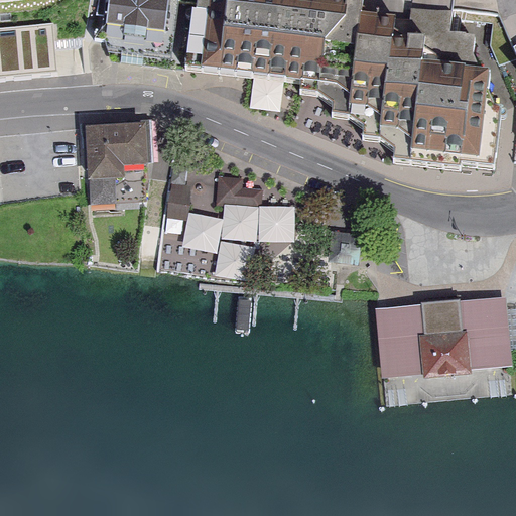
[(167,0),(102,0),(99,20),(163,28),(167,0)]
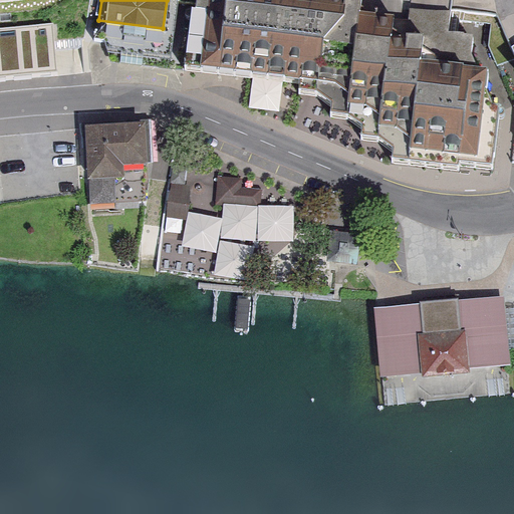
[(192,0),(189,29),(356,48),(359,17),(361,0),(192,0)]
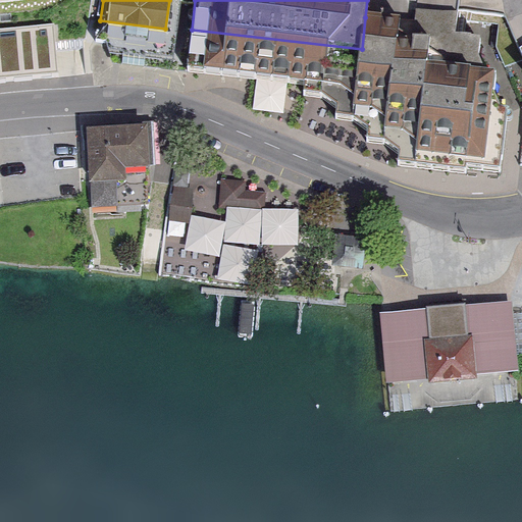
[(362,49),(192,30),(188,72),(303,86),(302,97),(333,101),(331,119),(366,123),(364,143),(397,147),(395,166),(498,177),(506,108),(493,107),(497,74),(479,72),(482,43),(454,40),(457,15),(444,14),(420,11),(419,23),(365,17),(362,49)]
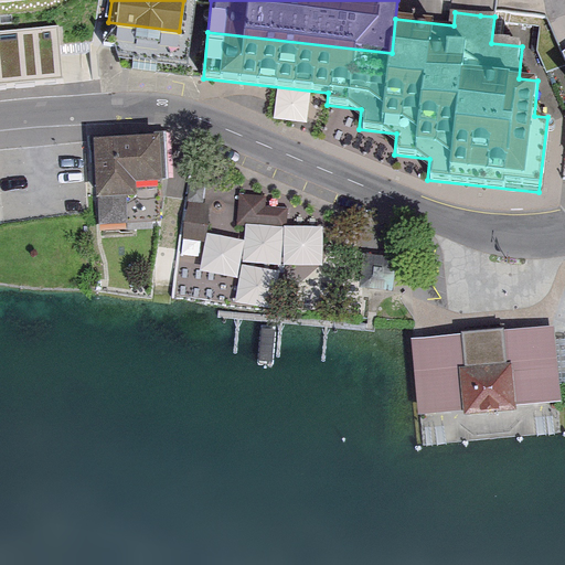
[(56,28),(0,33),(0,83),(62,78),(56,28)]
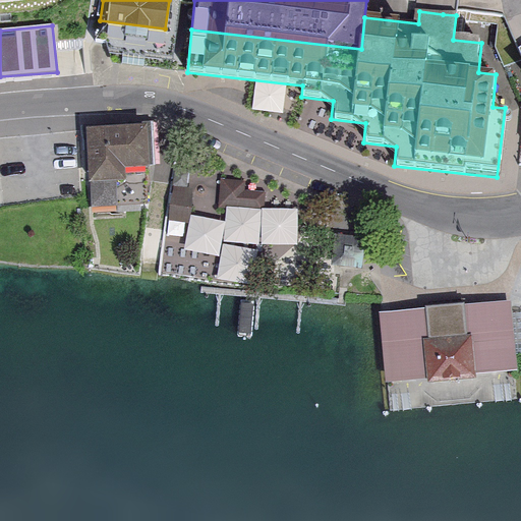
[(256,94),(254,112),(283,114),(284,96),(256,94)]
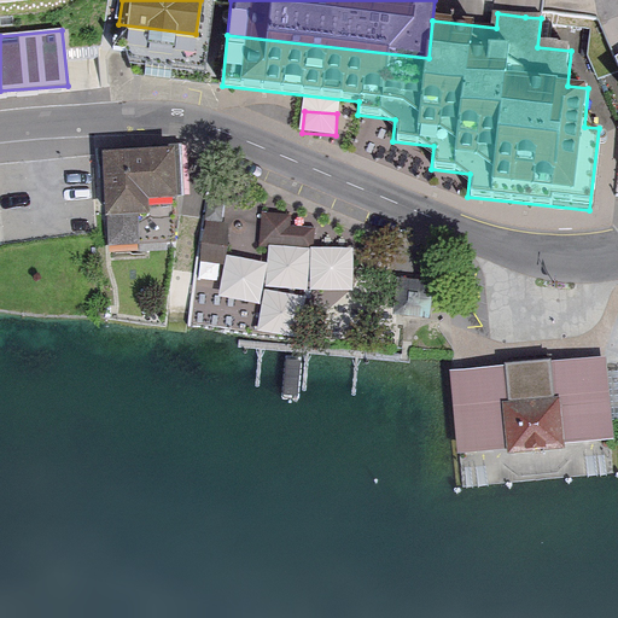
[(184,193),(181,145),(101,151),(106,214),(109,213),(111,245),(141,244),(139,211),(152,210),(152,196),(184,193)]
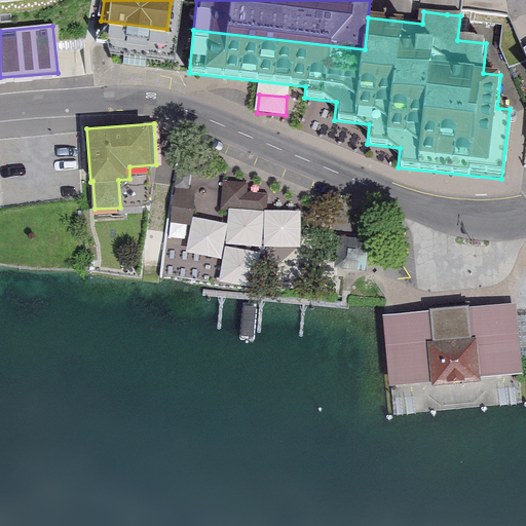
[(224,180),(222,209),(266,213),(268,193),(247,191),(248,182),(224,180)]
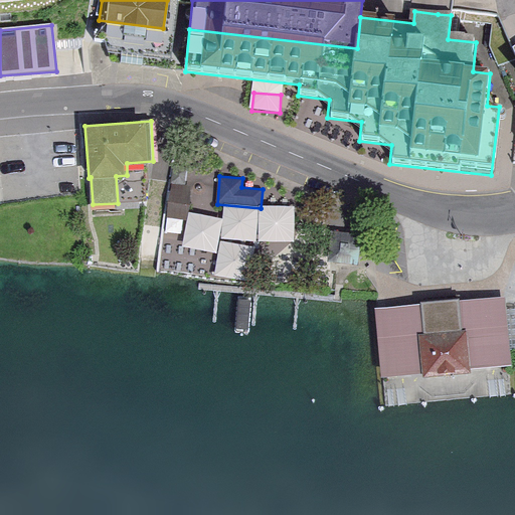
[(191,187),(171,184),(167,218),(187,221),(191,187)]
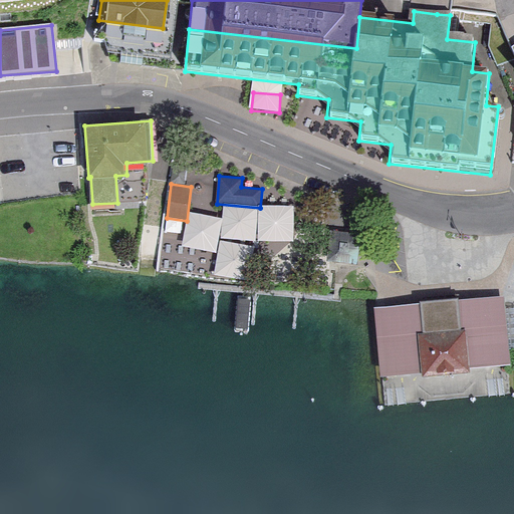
[(371,273),(370,237),(335,238),(336,274),(371,273)]
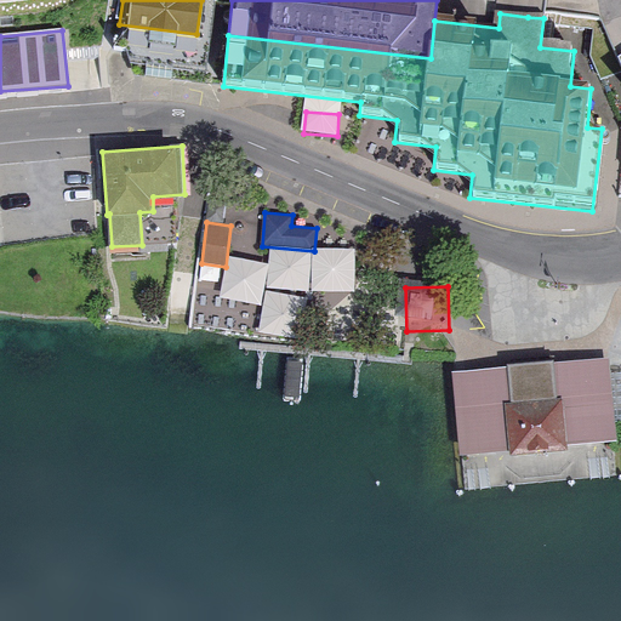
[(584,360),(558,363),(567,445),(588,443),(616,438),(609,360),(584,360)]
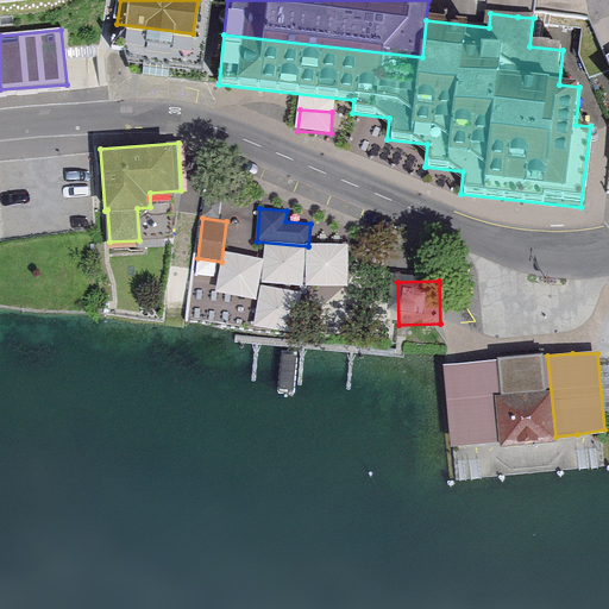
[(501,440),(556,437),(547,356),(494,362),(501,440)]
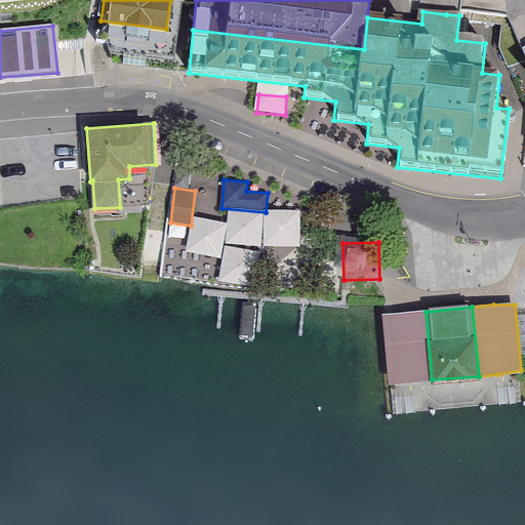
[(421,380),(432,379),(426,312),(415,312),(379,316),(386,382),(421,380)]
